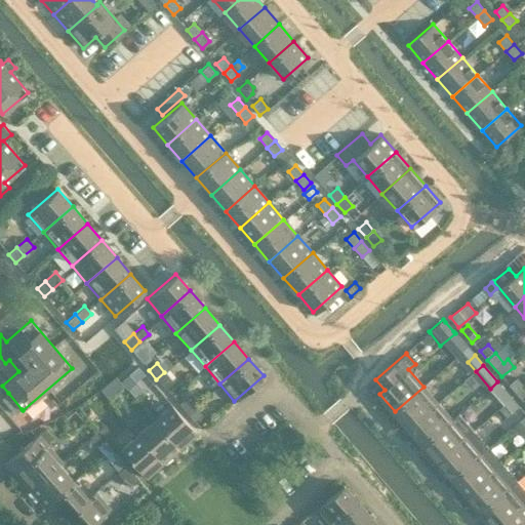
[(135,381),(145,374),(137,366),(128,373),(135,381)]
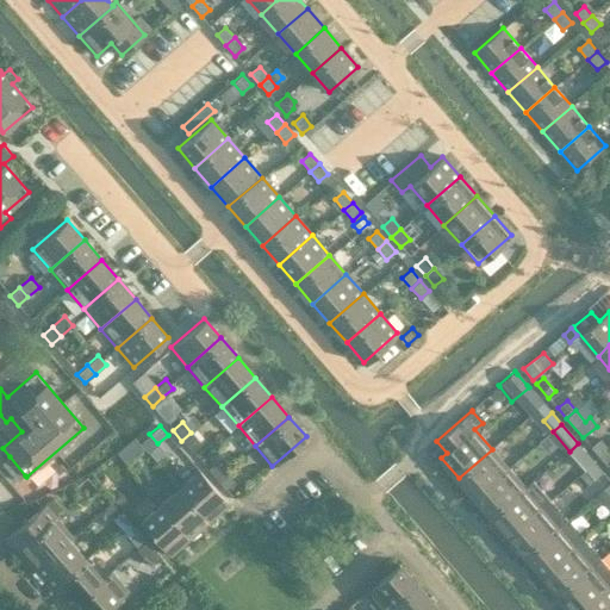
[(191,450),(200,443),(191,433),(181,441),(191,450)]
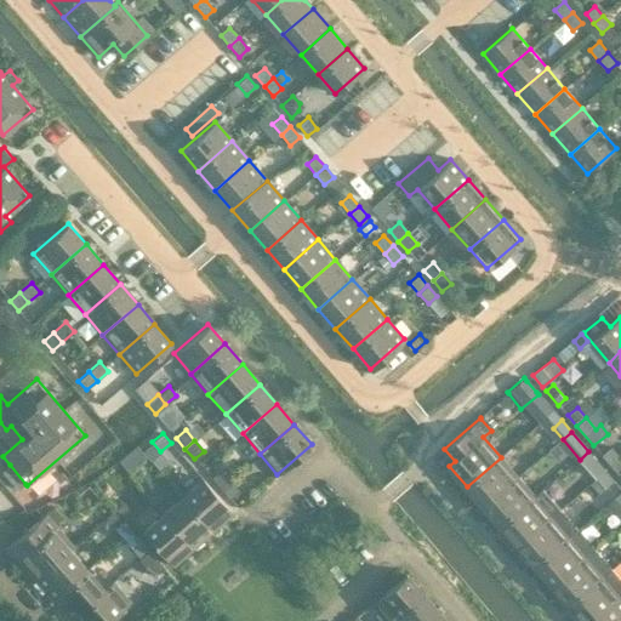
[(169,462),(160,451),(152,442),(142,451),(149,461),(151,460),(159,469),(169,462)]
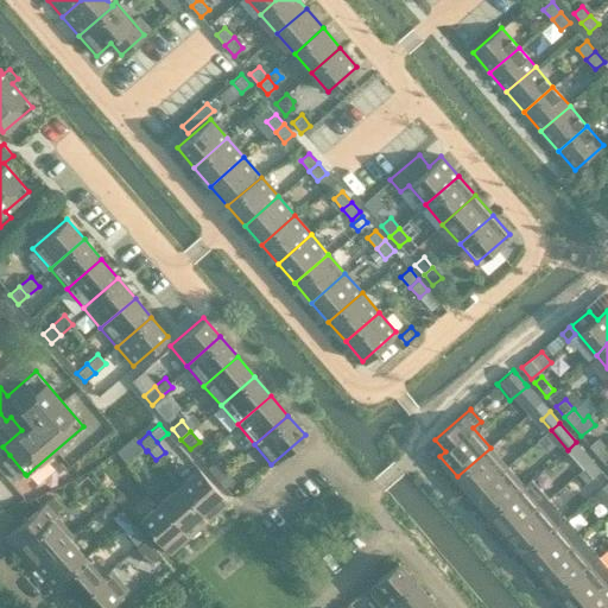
[(599,456),(607,448),(599,437),(589,445),(599,456)]
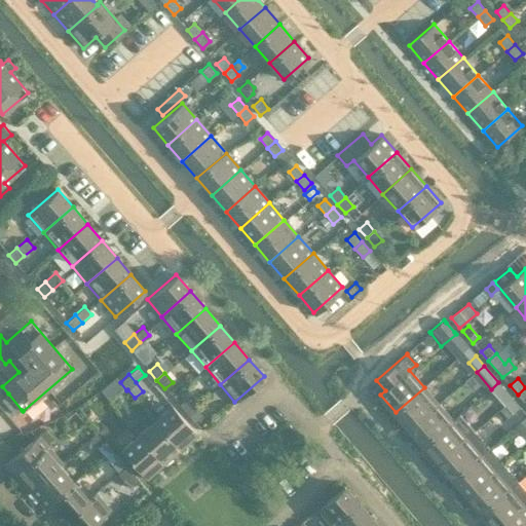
[(505,406),(513,399),(498,382),(491,389),(505,406)]
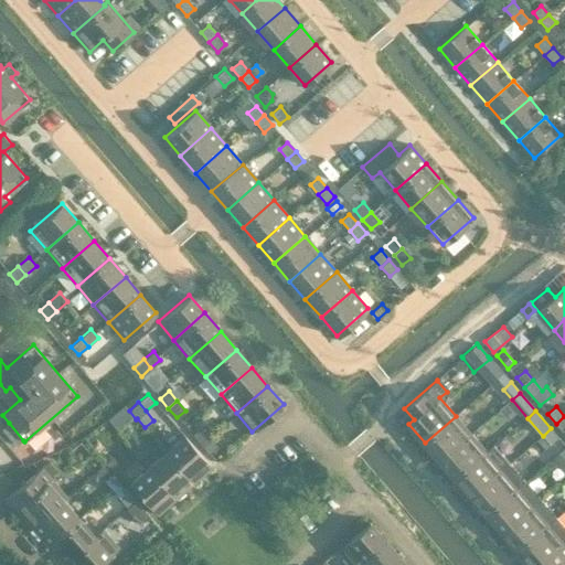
[(440,460),(471,434),(456,416),(425,443),(440,460)]
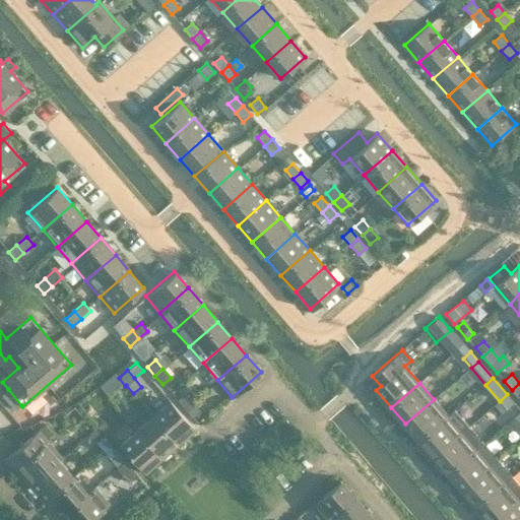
[(21,405),(8,389),(2,394),(15,410),(21,405)]
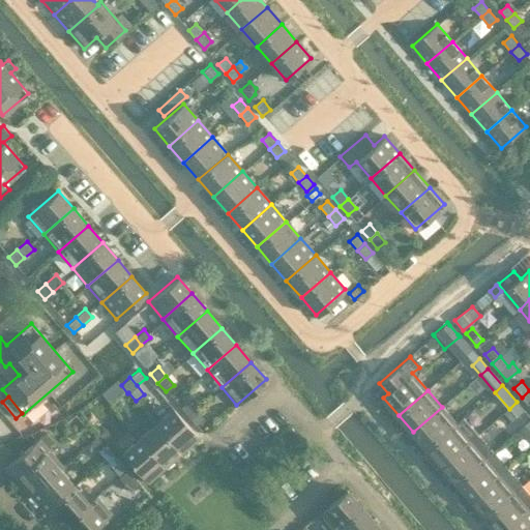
[(187,416),(195,409),(188,401),(180,408),(187,416)]
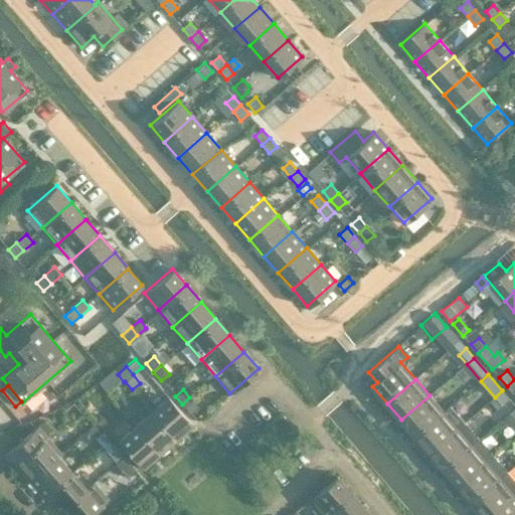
[(502,405),(509,399),(502,390),(495,397),(502,405)]
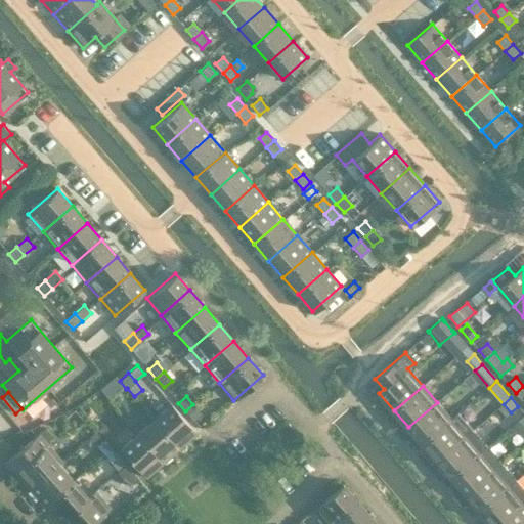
[(424,444),(452,420),(451,419),(437,402),(408,427),(424,444)]
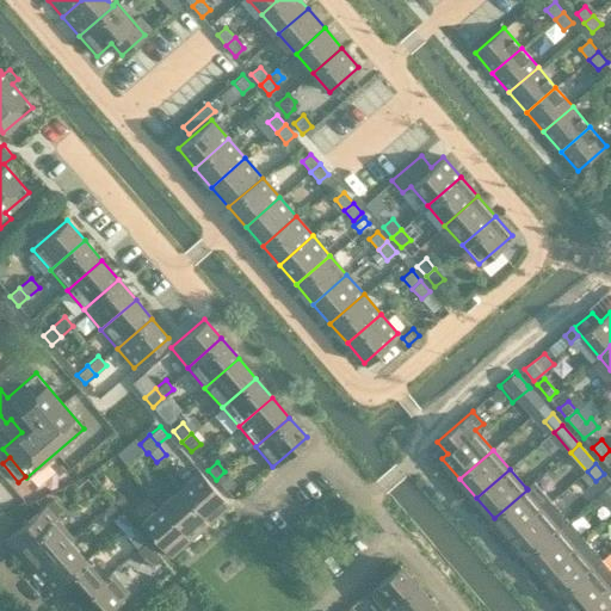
[(208,522),(228,505),(198,471),(178,488),(208,522)]
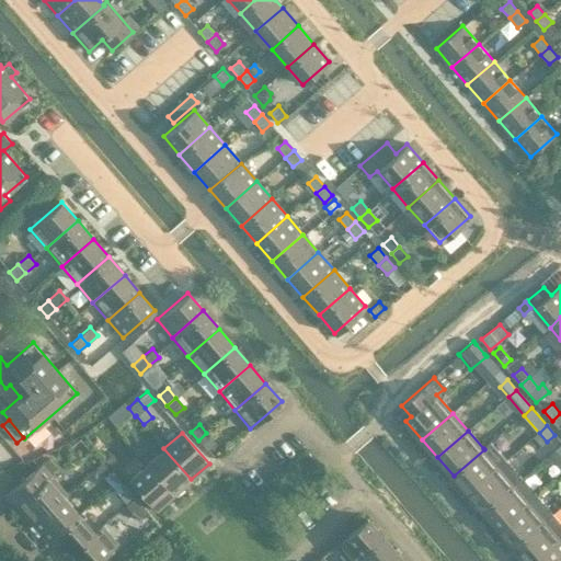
[(207,450),(215,443),(206,433),(198,441),(207,450)]
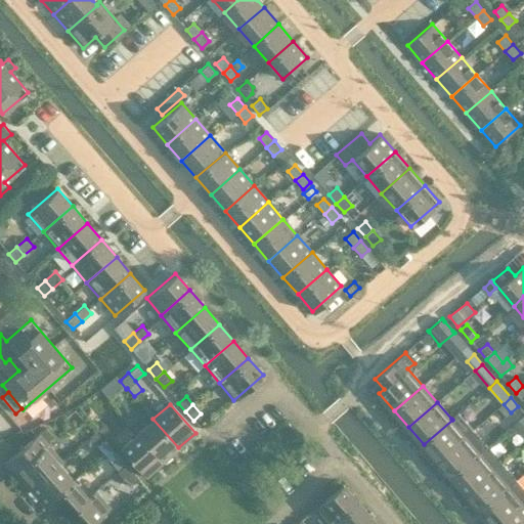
[(510,412),(503,404),(499,408),(506,417),(510,412)]
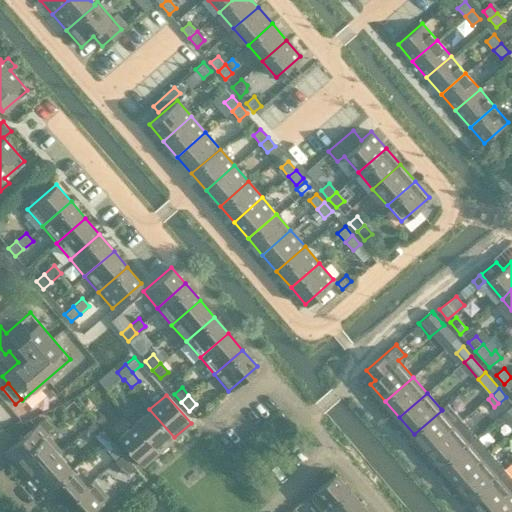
[(428,450),(456,426),(462,420),(447,403),(441,409),(442,410),(414,434),(428,450)]
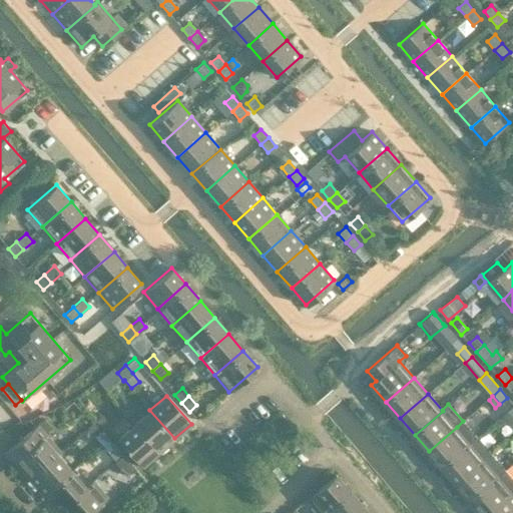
[(512,406),(501,417),(512,430),(512,406)]
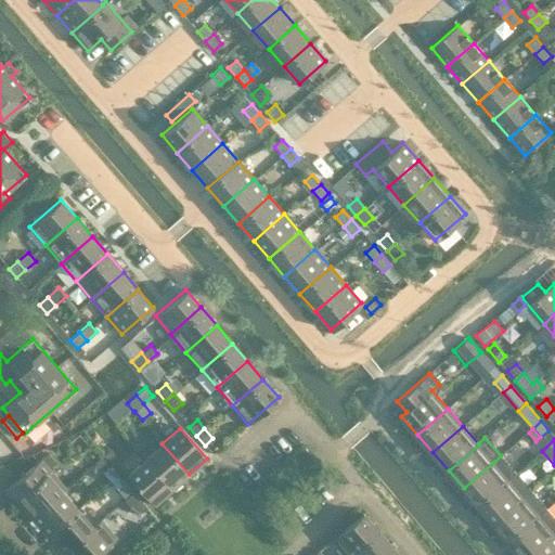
[(171,489),(189,474),(162,443),(144,459),(171,489)]
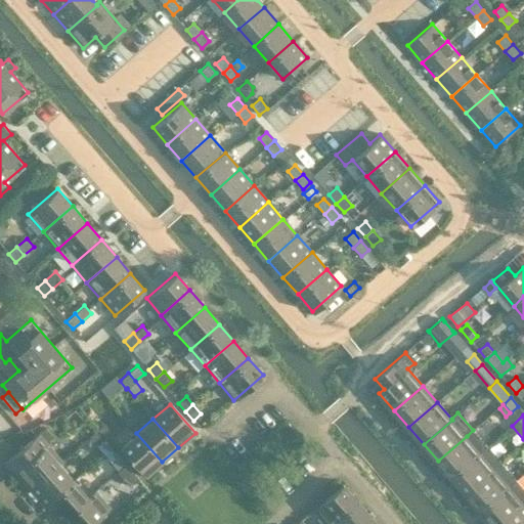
[(104,439),(113,433),(104,424),(97,430),(104,439)]
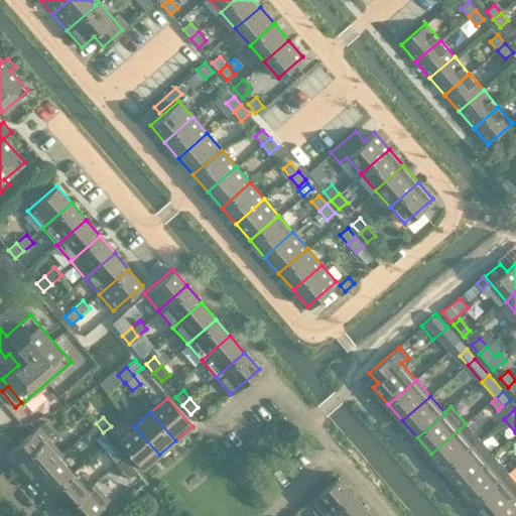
[(44,435),(51,429),(44,420),(3,456),(13,468),(15,466),(29,482),(57,457),(57,458),(60,455),(44,435)]
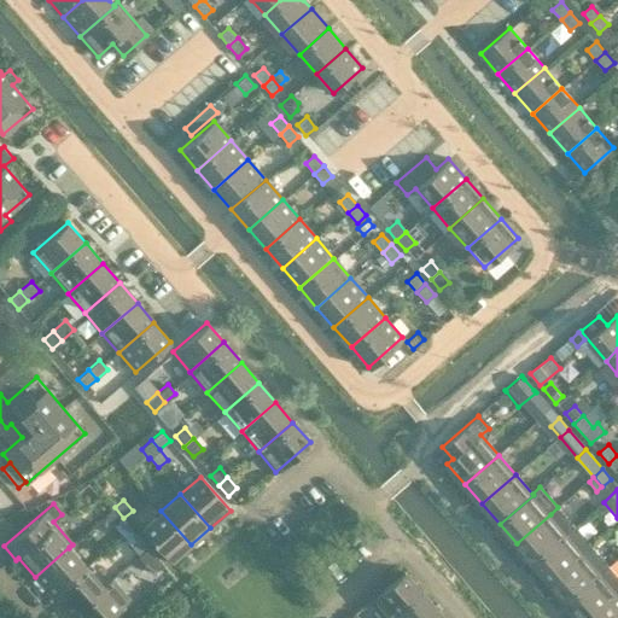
[(114,526),(123,518),(115,507),(105,516),(114,526)]
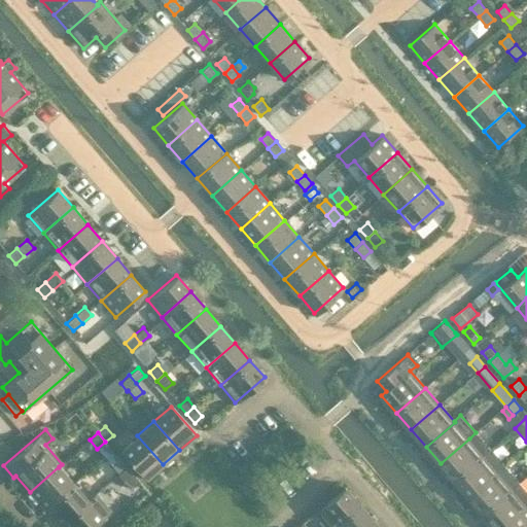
[(454,480),(484,455),(483,454),(489,448),(476,432),(469,438),(441,463),(454,480)]
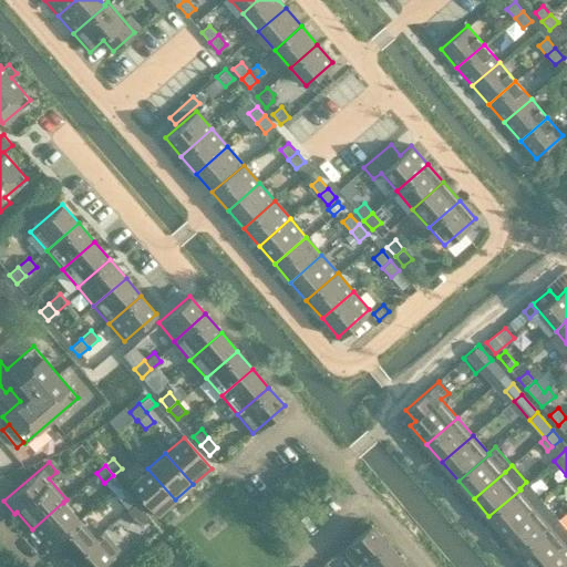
[(156,516),(175,500),(147,468),(129,484),(156,516)]
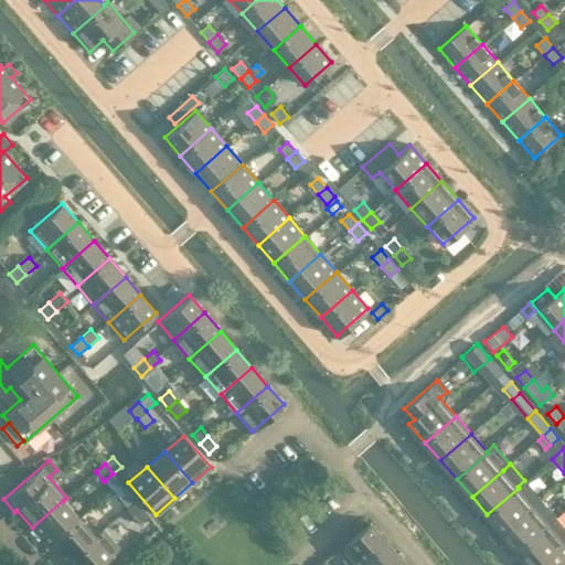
[(503,533),(541,500),(524,480),(518,487),(519,488),(487,514),(503,533)]
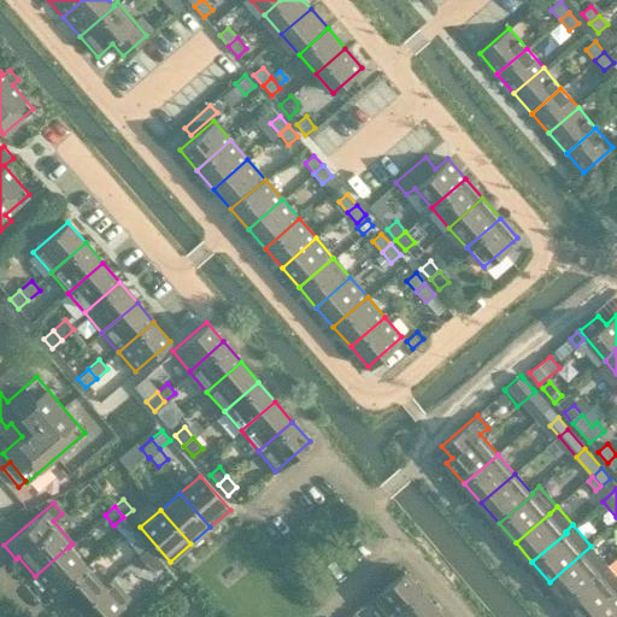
[(140,554),(150,546),(140,535),(130,544),(140,554)]
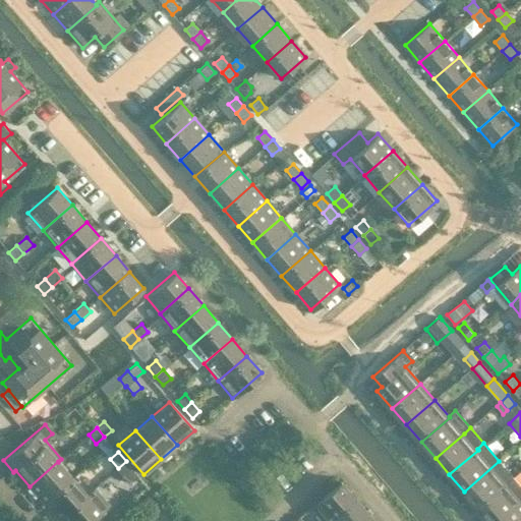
[(72,478),(58,462),(58,461),(30,486),(44,503),(72,478)]
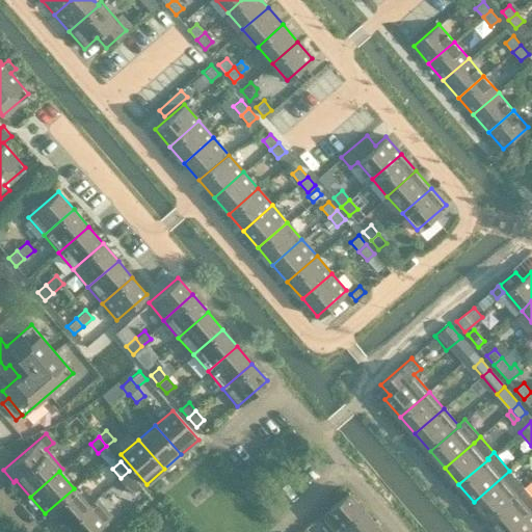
[(135,480),(136,480),(129,471),(121,478),(118,480),(131,494),(140,485),(135,480)]
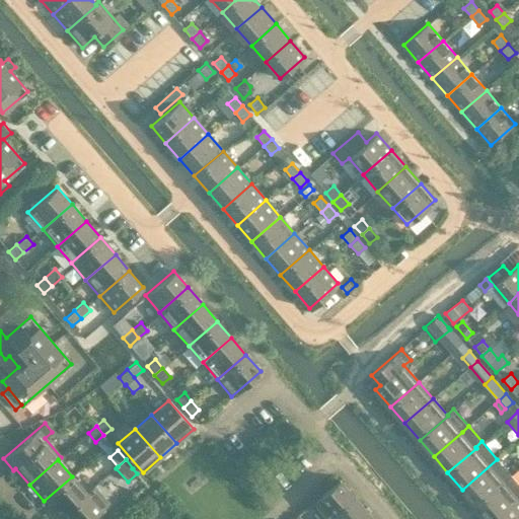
[(476,506),(512,475),(497,459),(462,490),(476,506)]
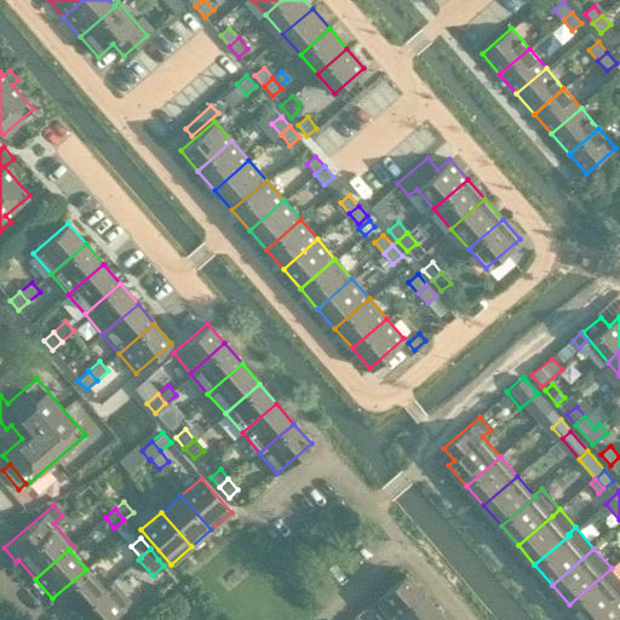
[(590,619),(619,595),(619,578),(612,568),(569,604),(583,619),(590,619)]
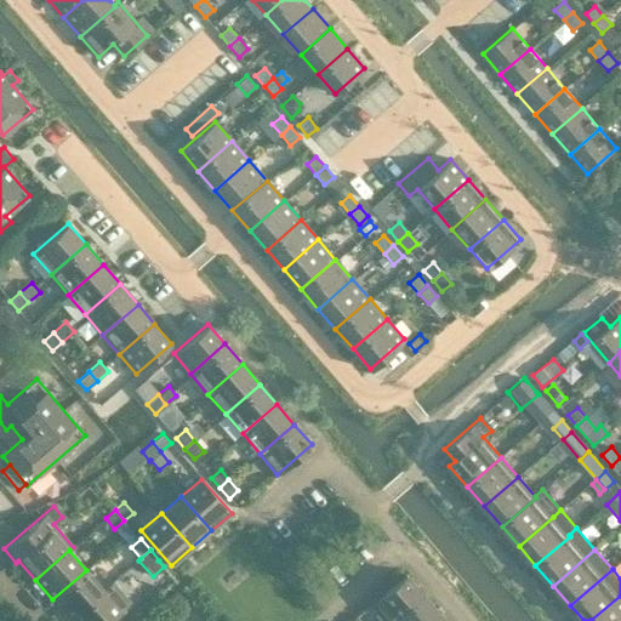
[(103,590),(101,588),(86,570),(52,599),(70,620),(79,614),(78,611),(103,590)]
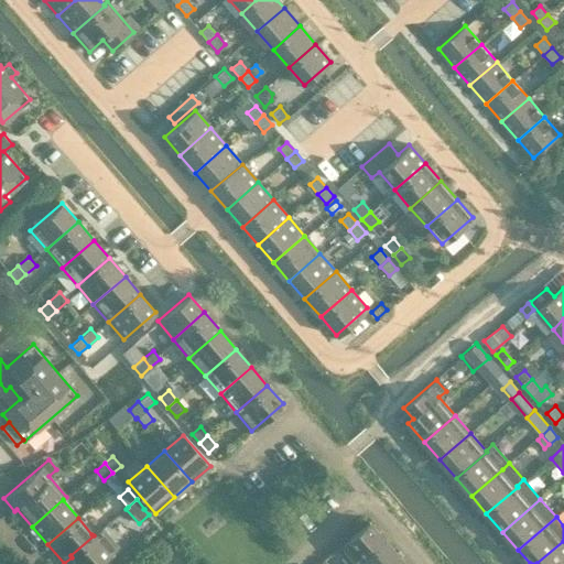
[(350,563),(356,563),(384,539),(368,520),(336,548),(350,563)]
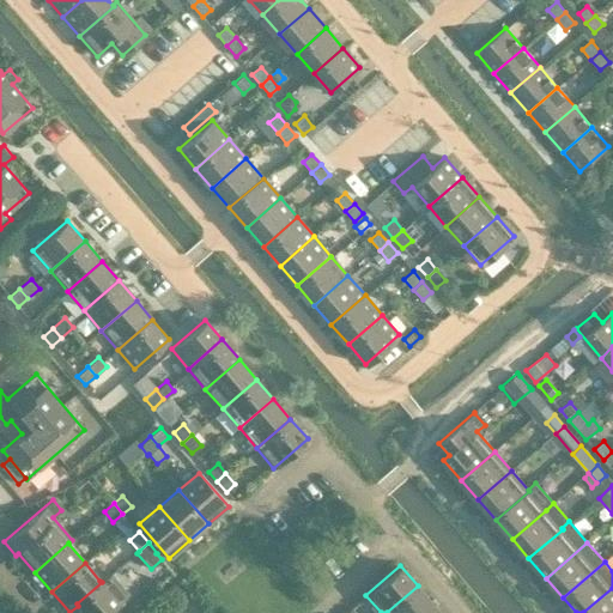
[(84,612),(104,612),(127,594),(110,572),(99,581),(102,582),(77,604),(78,606),(84,612)]
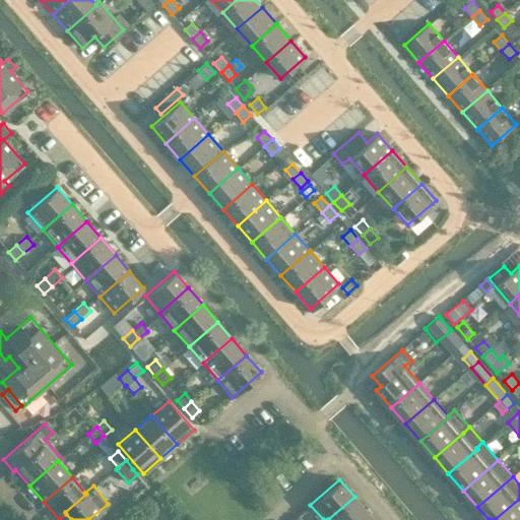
[(362,519),(369,514),(354,497),(328,519),(362,519)]
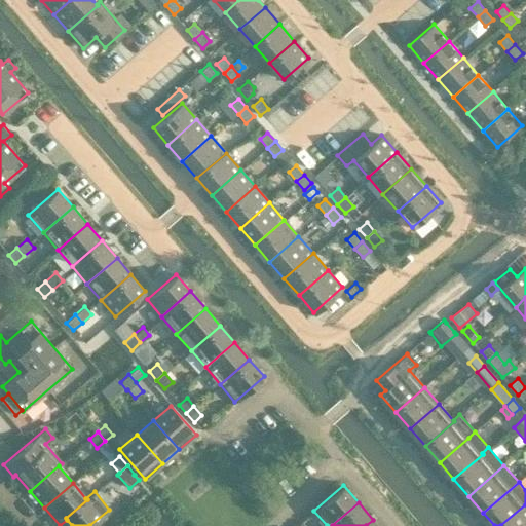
[(525,525),(525,504),(500,525),(525,525)]
